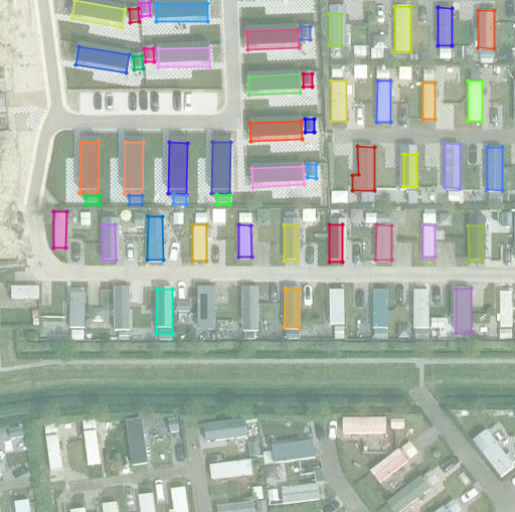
[(344,323),(343,289),(329,289),(329,323),(344,323)]
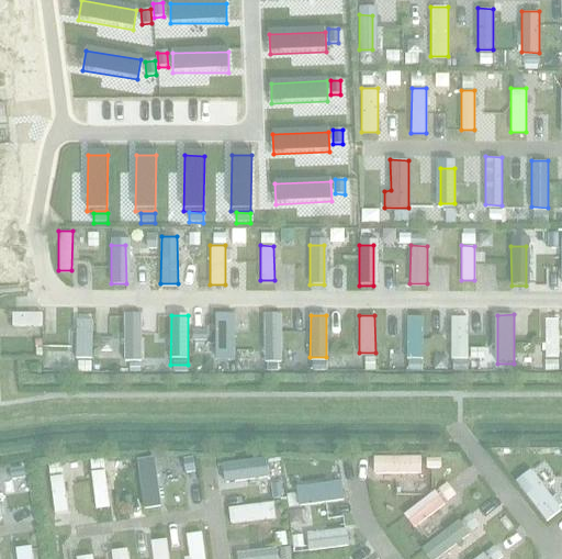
[(423,357),(423,315),(407,315),(406,357),(423,357)]
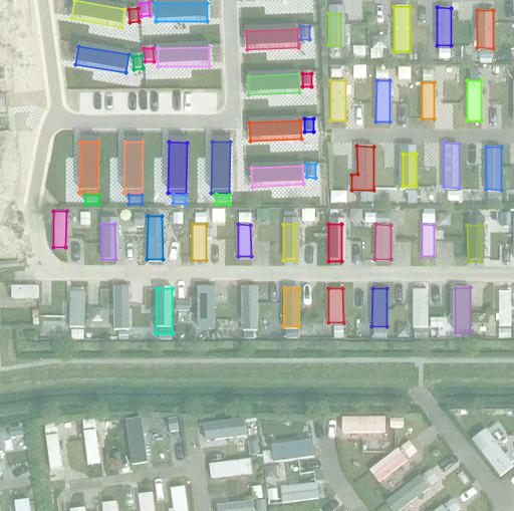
[(428,326),(428,288),(413,288),(412,326),(428,326)]
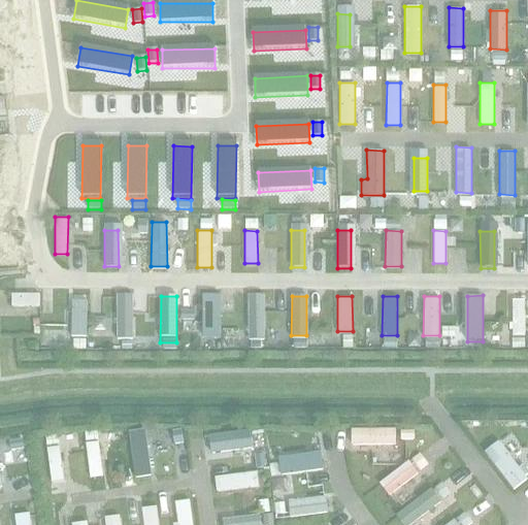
[(220,334),(221,297),(207,298),(207,333),(220,334)]
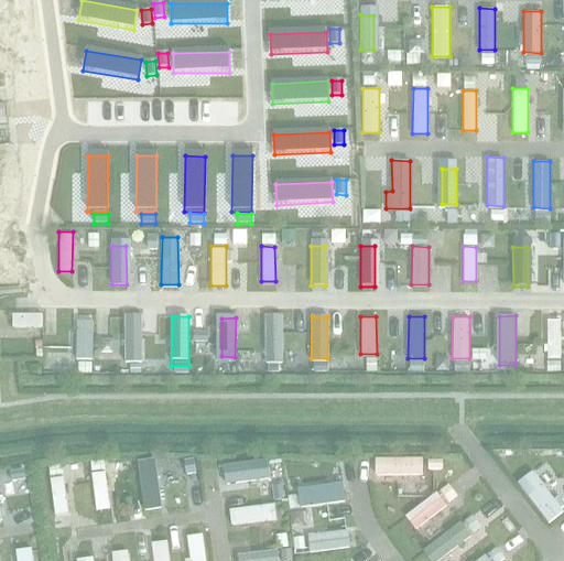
[(91,358),(93,320),(76,319),(75,357),(91,358)]
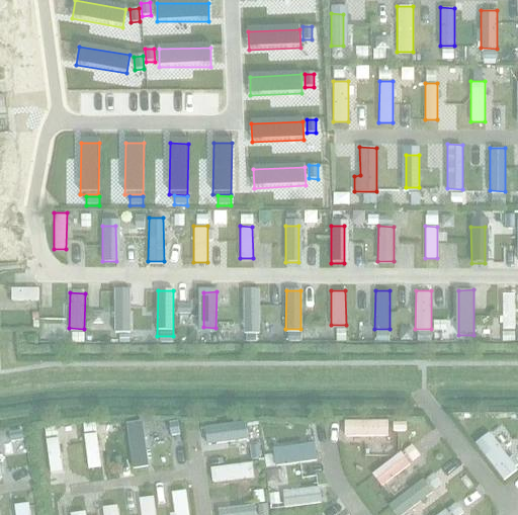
[(130,328),(130,292),(117,292),(117,329),(130,328)]
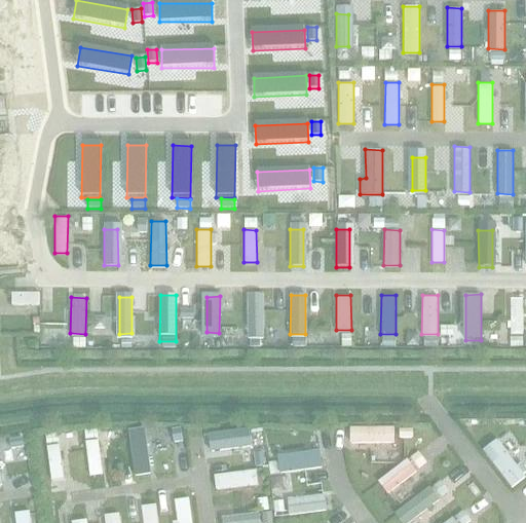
[(523,333),(522,298),(510,298),(510,334),(523,333)]
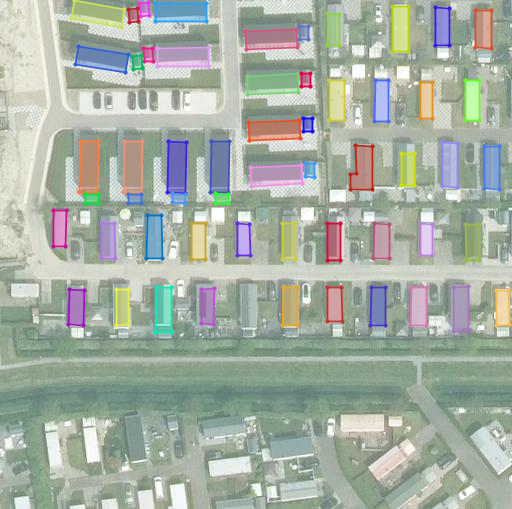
[(256,326),(256,292),(243,291),(243,325),(256,326)]
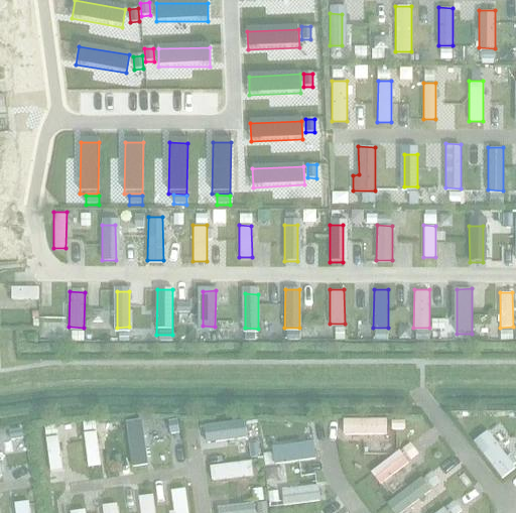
[(343,418),(343,433),(386,432),(385,418),(343,418)]
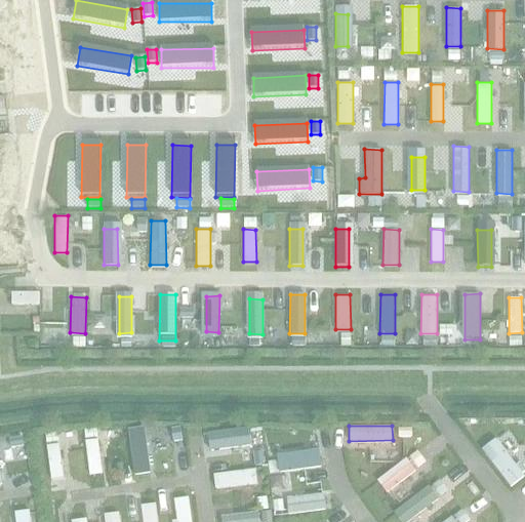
[(207,445),(247,440),(245,428),(205,433),(207,445)]
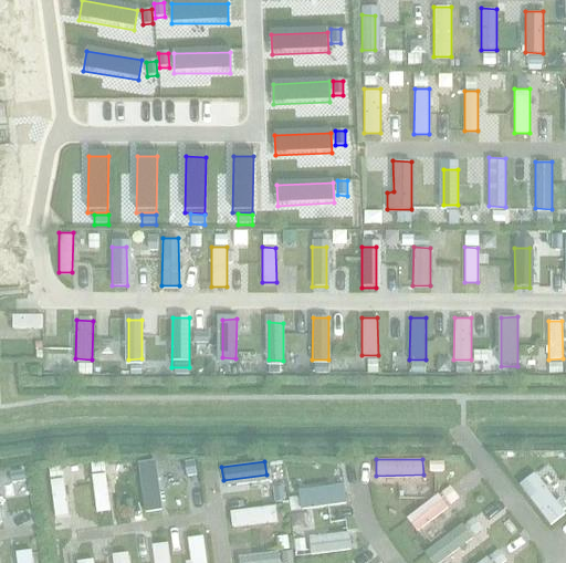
[(139,465),(145,504),(159,503),(154,464),(139,465)]
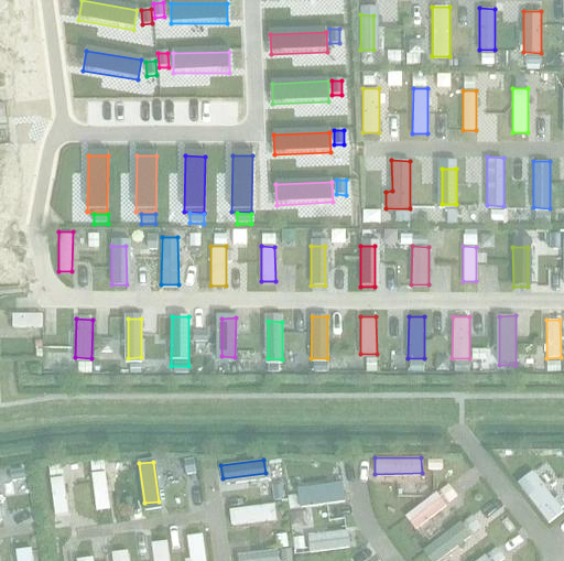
[(517,482),(548,521),(563,510),(532,470),(517,482)]
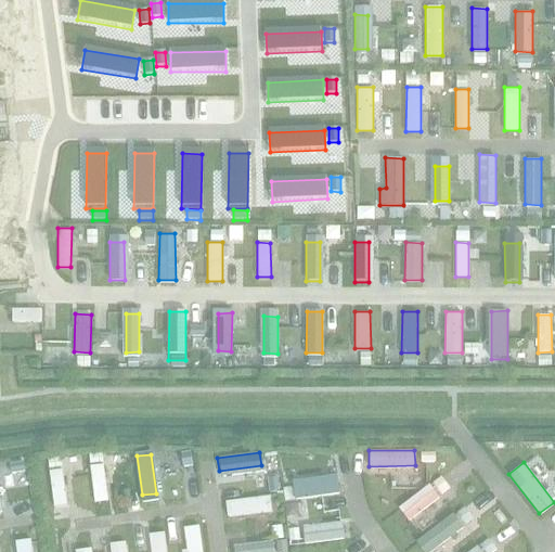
[(94,501),(108,499),(103,463),(89,464),(94,501)]
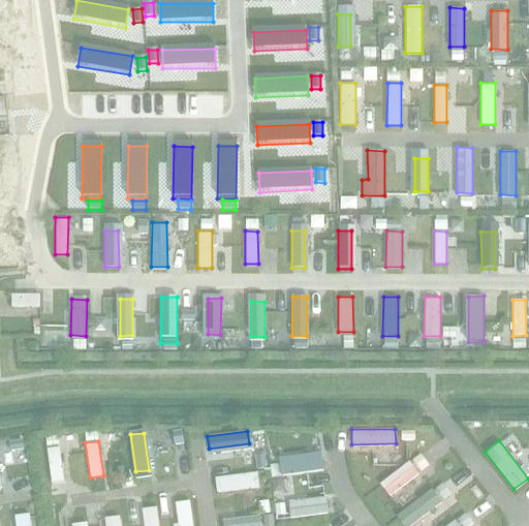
[(59,446),(47,447),(51,482),(63,480),(59,446)]
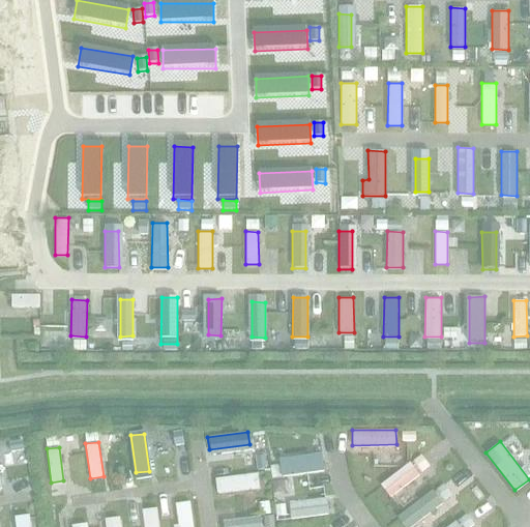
[(319,456),(281,461),(283,475),(321,470),(319,456)]
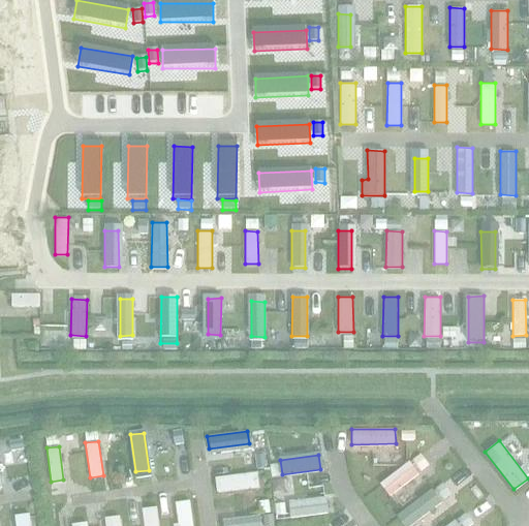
[(418,472),(408,460),(380,483),(390,495),(418,472)]
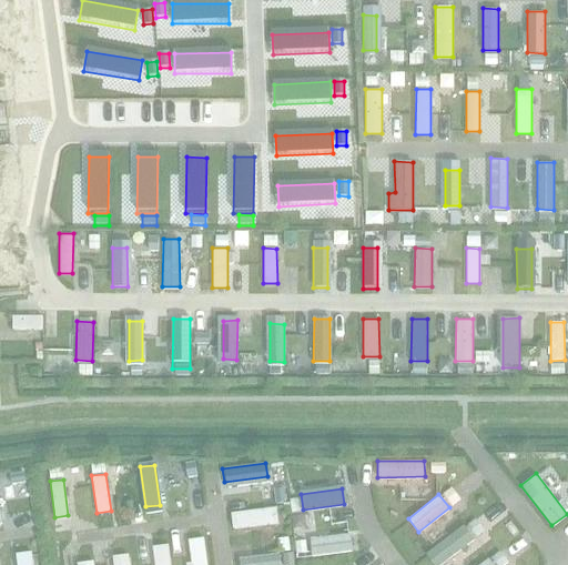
[(233,527),(279,522),(276,506),(231,512),(233,527)]
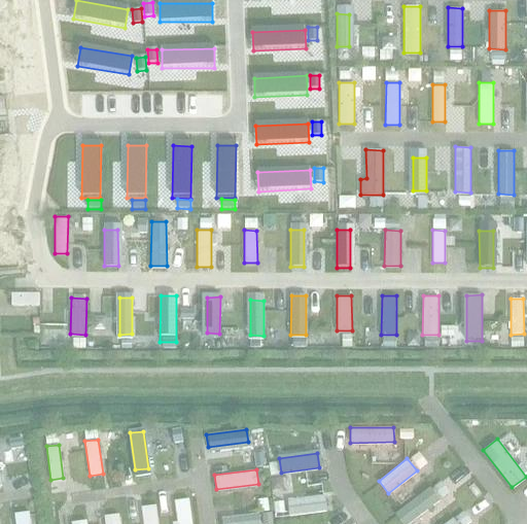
[(395,513),(402,523),(407,523),(440,498),(430,486),(395,513)]
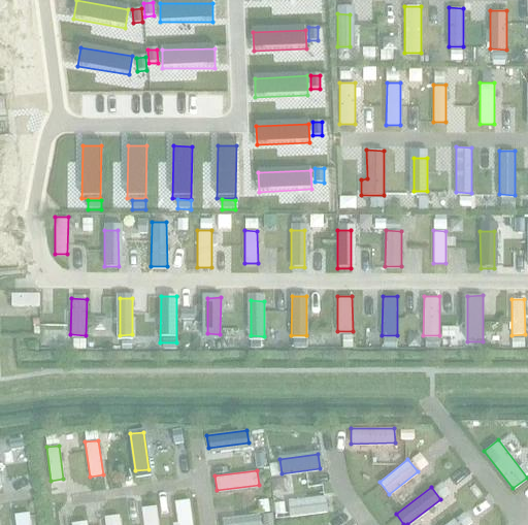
[(333,511),(331,495),(285,500),(287,516),(333,511)]
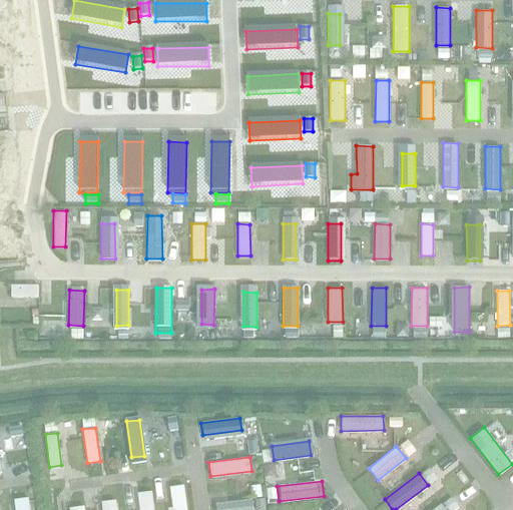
[(186,509),(183,485),(169,487),(172,509),(186,509)]
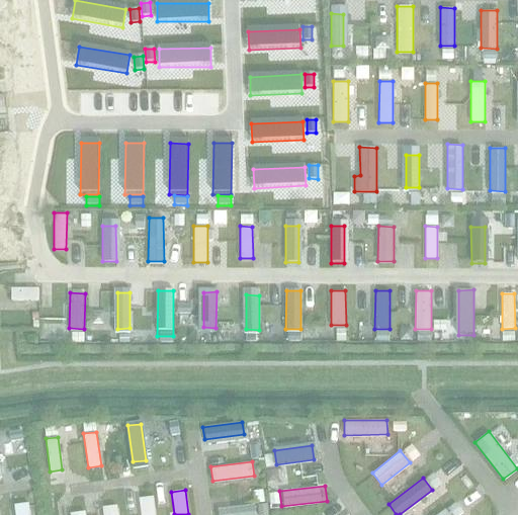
[(155,514),(153,496),(139,497),(141,514),(155,514)]
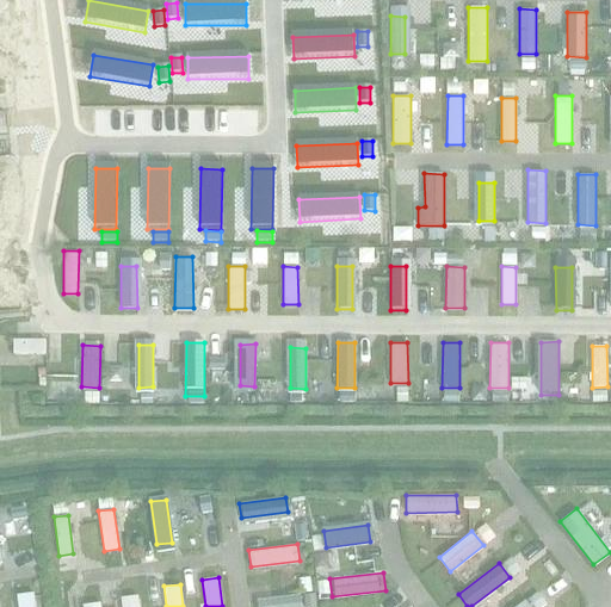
[(17,594),(18,606),(35,606),(34,592),(17,594)]
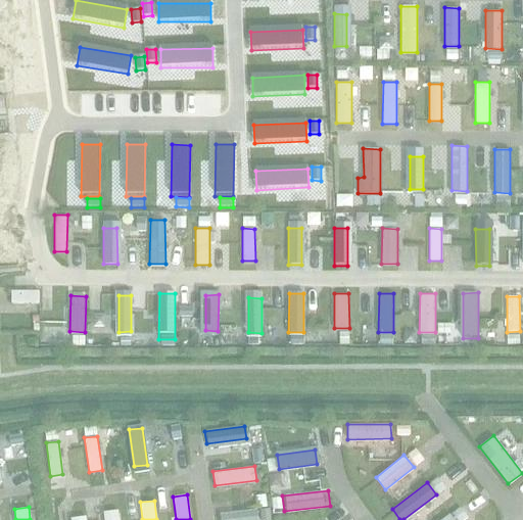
[(259,519),(258,509),(218,514),(218,519),(259,519)]
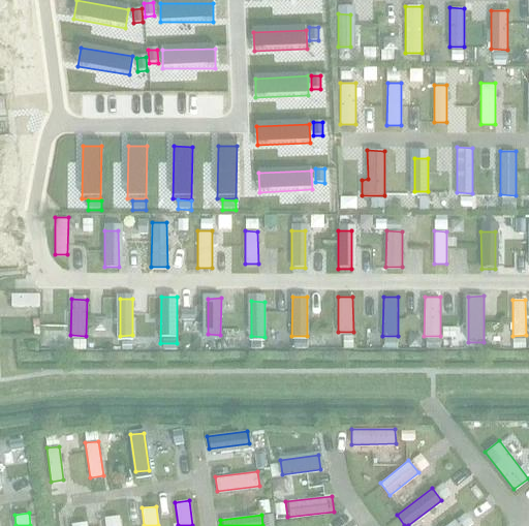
[(120,525),(120,516),(104,517),(104,525),(120,525)]
